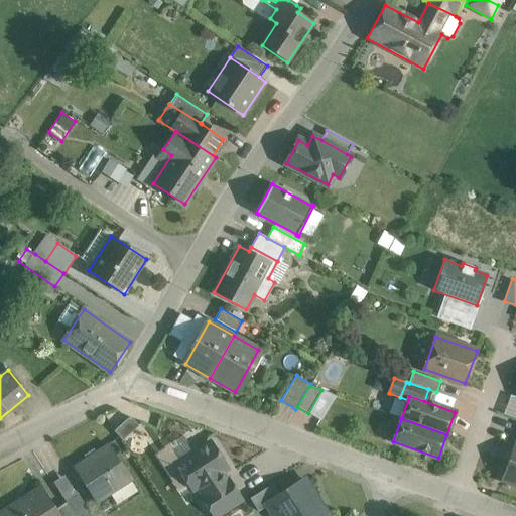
[(515,441),(501,480),(515,484),(515,441)]
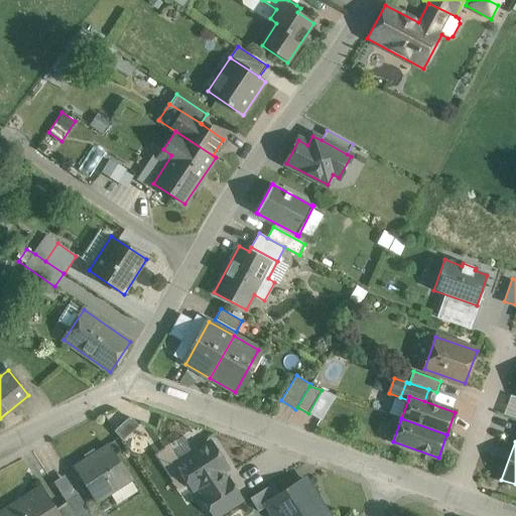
[(210,442),(176,465),(178,468),(176,473),(185,486),(190,487),(192,490),(198,487),(203,494),(225,479),(220,472),(226,468),(210,442)]
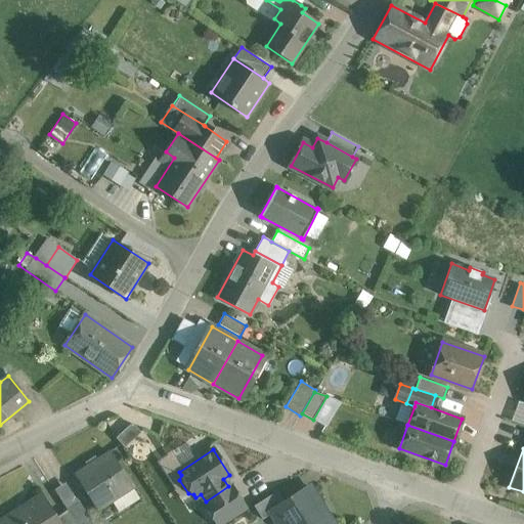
[(110,451),(75,474),(97,511),(133,488),(110,451)]
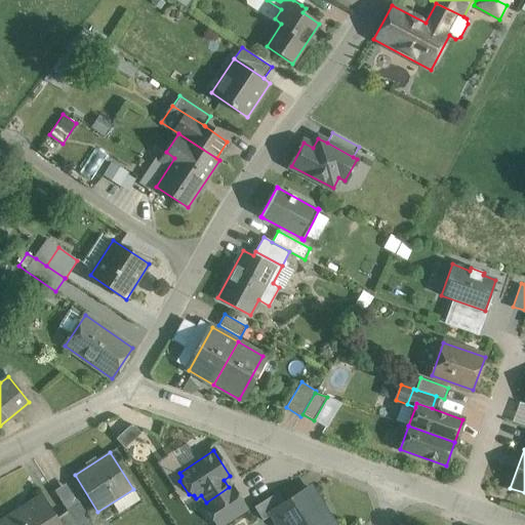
[(206,502),(204,503),(218,524),(244,509),(230,486),(229,487),(206,502)]
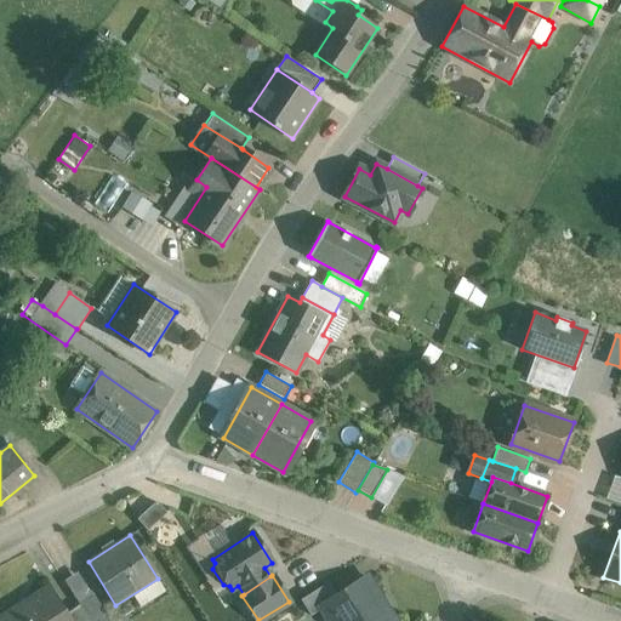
[(336,597),(320,607),(322,608),(329,620),(394,620),(368,577),(336,597)]
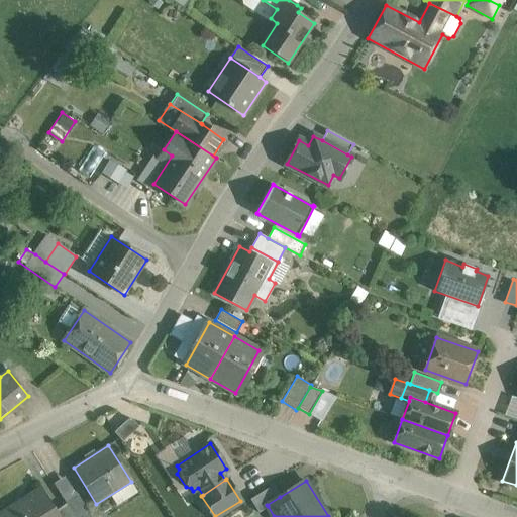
[(273,485),(250,500),(259,512),(268,506),(267,505),(280,497),(273,485)]
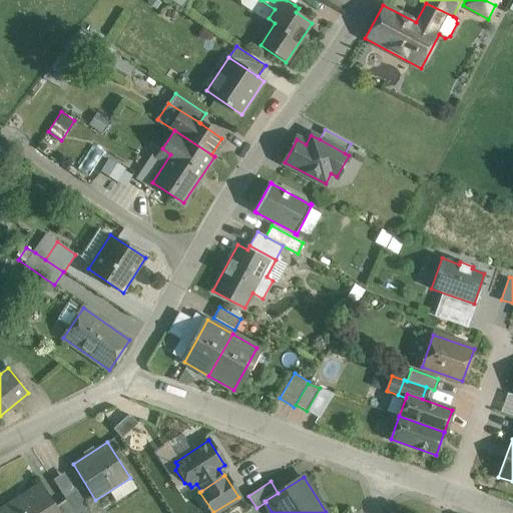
[(42,486),(0,512),(59,512),(55,506),(42,486)]
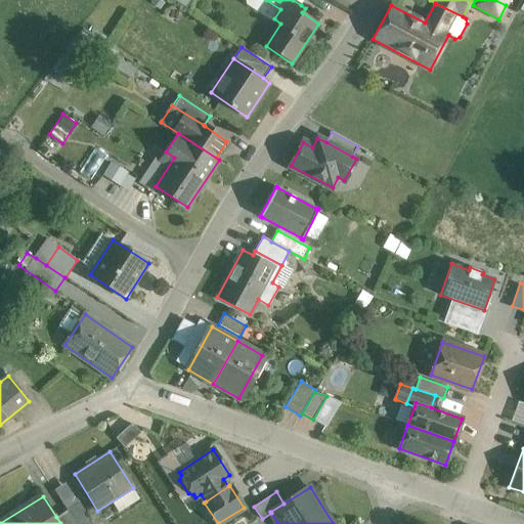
[(93,523),(80,503),(68,510),(76,523),(93,523)]
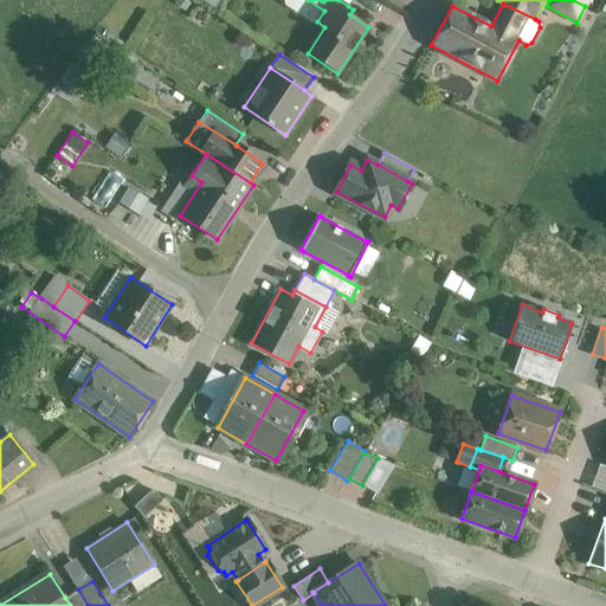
[(88,605),(78,590),(65,598),(70,605),(88,605)]
